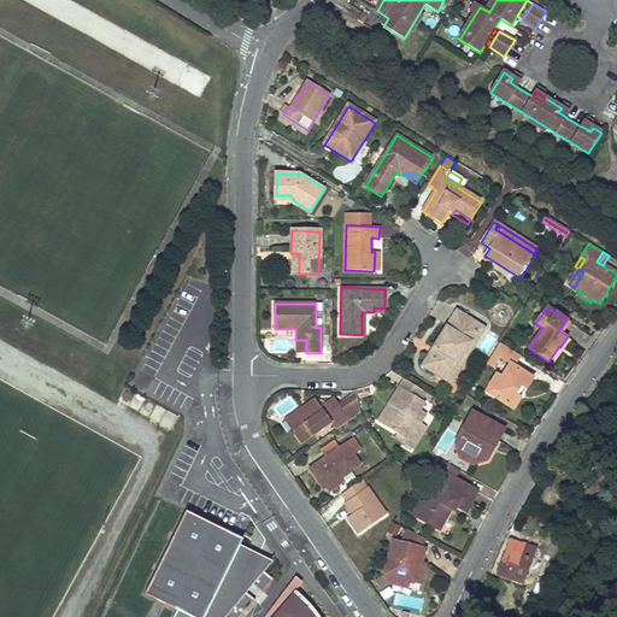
[(428,356),(422,366),(447,382),(475,336),(480,339),(486,329),(456,311),(432,350),(436,353),(434,359),(428,356)]
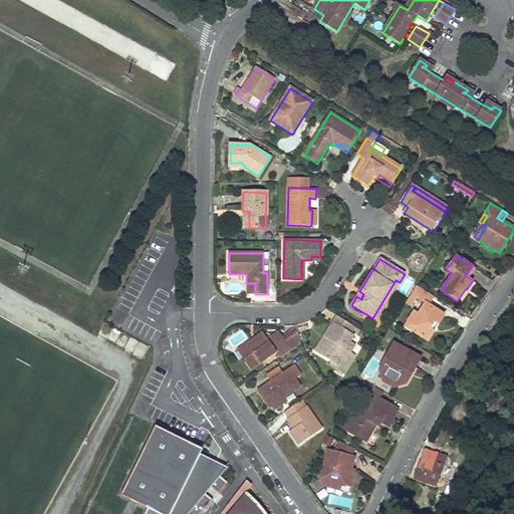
[(475,268),(472,266),(465,275),(468,277),(475,268)]
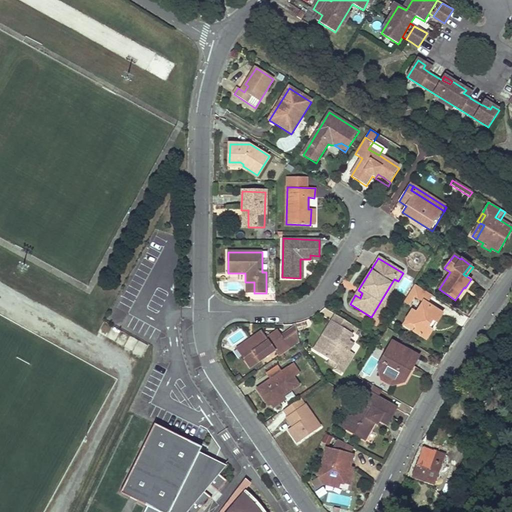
[(374,319),(398,281),(394,279),(371,317),(374,319)]
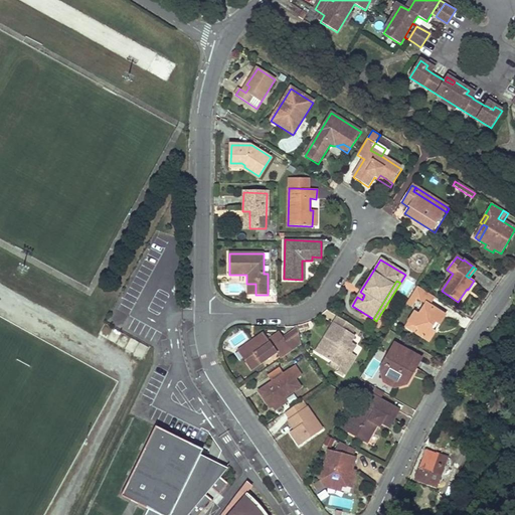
[(255,284),(246,284),(246,295),(255,295),(255,284)]
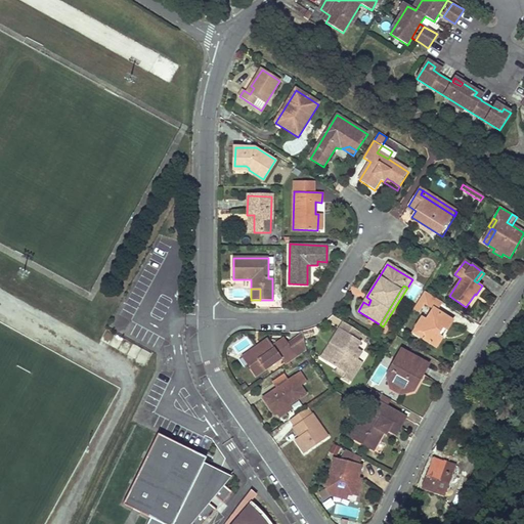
[(437,311),(442,302),(425,291),(418,302),(424,306),(425,304),(434,309),(427,320),(423,317),(417,328),(426,333),(427,337),(425,340),(436,347),(443,337),(439,334),(443,329),(446,331),(452,320),(437,311)]
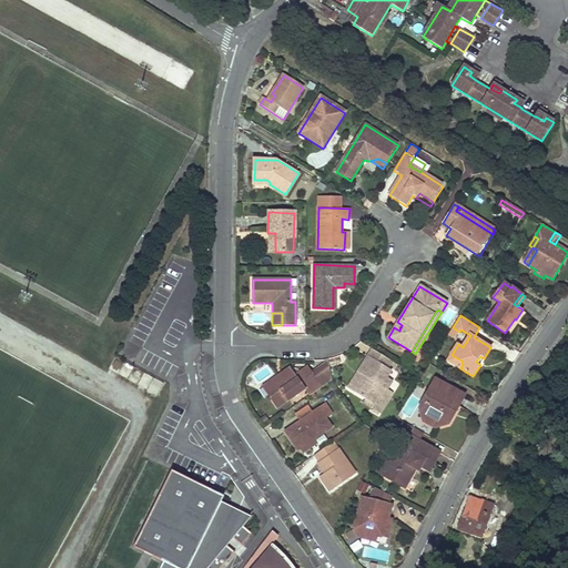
[(455,338),(459,332),(453,327),(448,334),(455,338)]
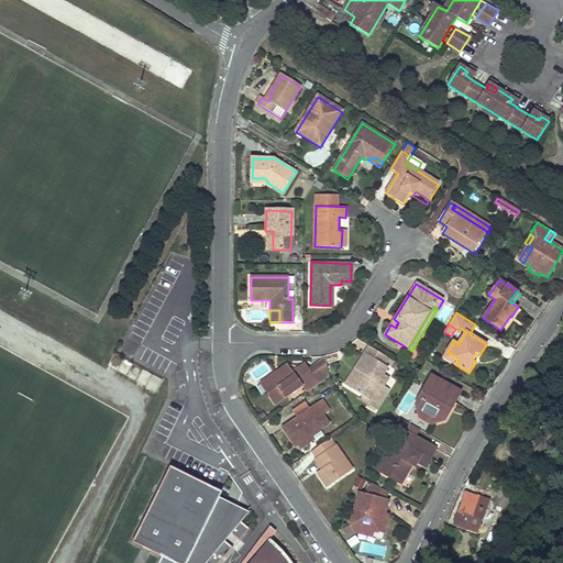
[(370,346),(366,353),(388,367),(393,361),(370,346)]
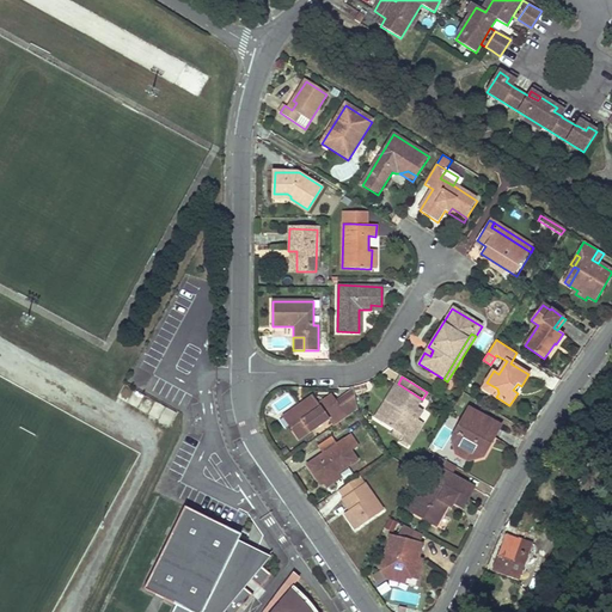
[(497,389),(487,383),(483,389),(496,397),(499,393),(497,389)]
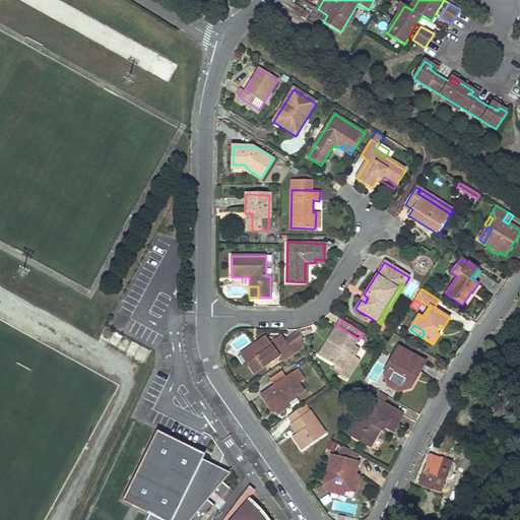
[(359,339),(338,326),(329,340),(333,343),(324,358),(335,365),(343,370),(341,373),(348,378),(360,360),(354,356),(349,353),(354,346),(359,339)]
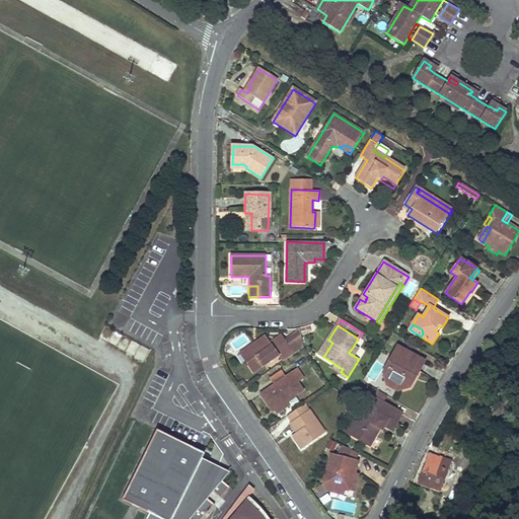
[(300,330),(286,341),(291,348),(280,356),(284,362),(304,348),(301,334),(300,330)]
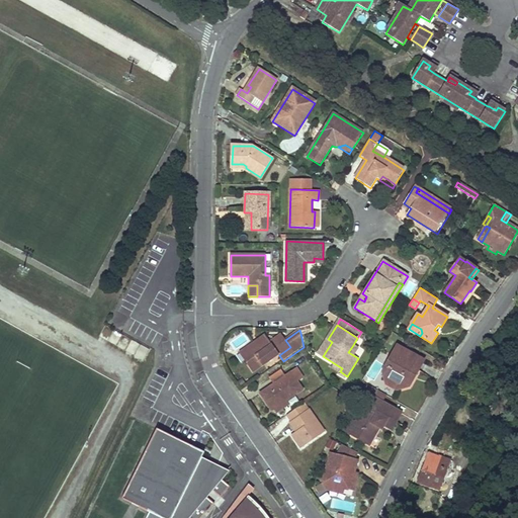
[(256,343),(246,350),(251,357),(246,361),(254,372),(279,355),(290,347),(285,340),(282,335),(270,343),(265,336),(259,341),(260,343),(257,345),(256,343)]
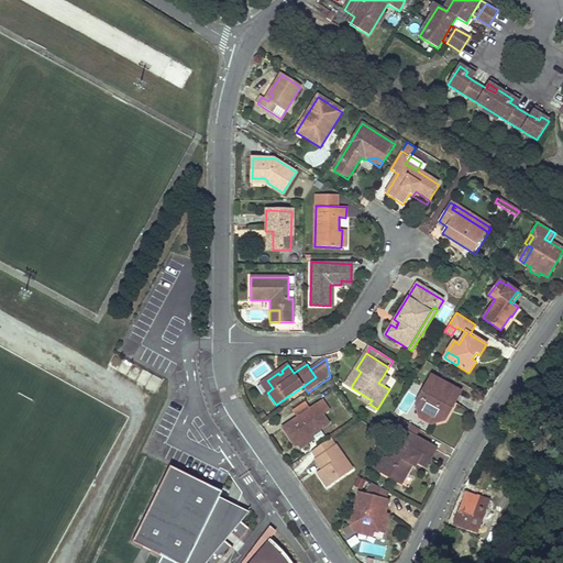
[(361,372),(356,368),(346,385),(351,387),(361,372)]
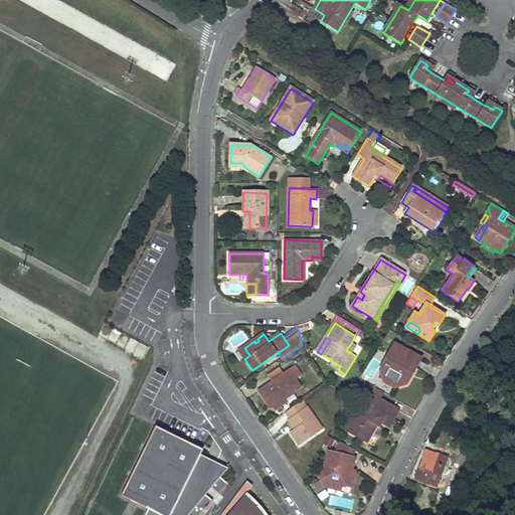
[(346,350),(351,353),(356,346),(351,343),(346,350)]
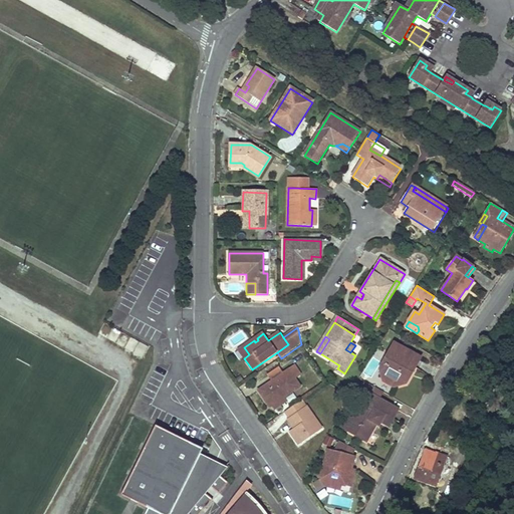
[(421,357),(394,343),(381,367),(382,375),(388,374),(397,379),(398,384),(408,382),(411,376),(408,374),(412,367),(415,368),(421,357)]
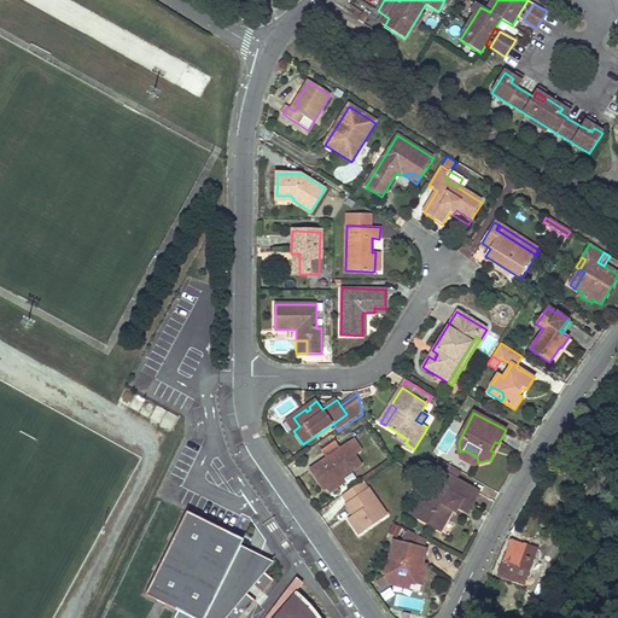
[(299,426),(293,418),(287,421),(293,431),(299,426)]
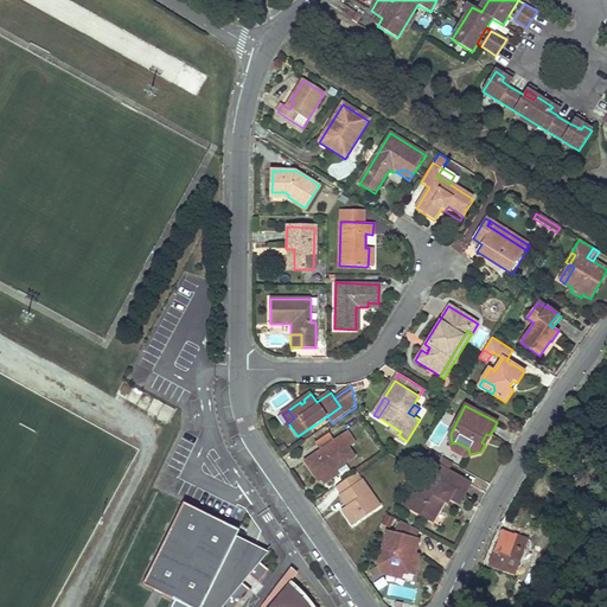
[(324,451),(307,462),(320,481),(324,479),(337,470),(357,457),(350,447),(356,442),(350,433),(337,442),(324,451)]
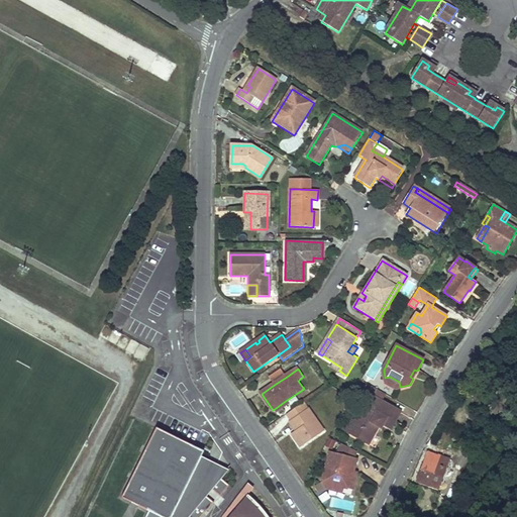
[(272,378),(276,384),(287,377),(283,371),(272,378)]
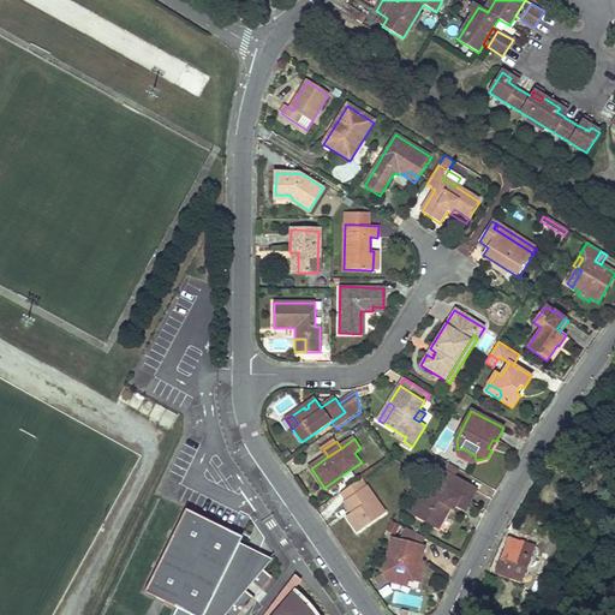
[(464,448),(458,449),(459,457),(470,461),(476,460),(475,454),(464,448)]
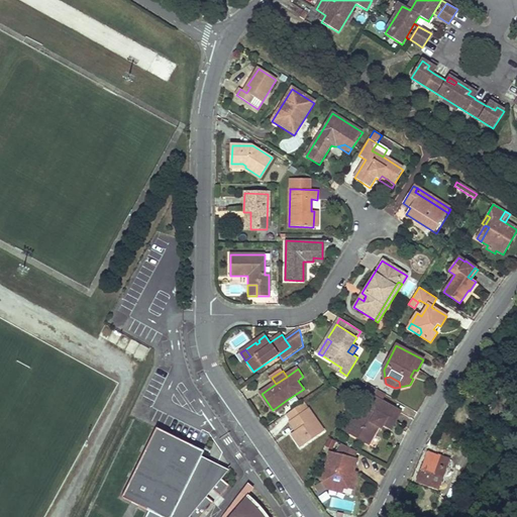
[(386,395),(368,384),(364,392),(374,397),(363,416),(352,434),(369,444),(379,426),(381,423),(384,425),(392,429),(402,413),(382,402),(386,395)]
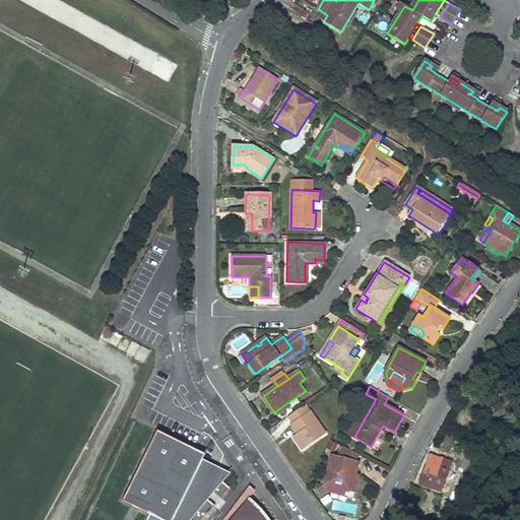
[(288,402),(277,410),(279,414),(291,406),(288,402)]
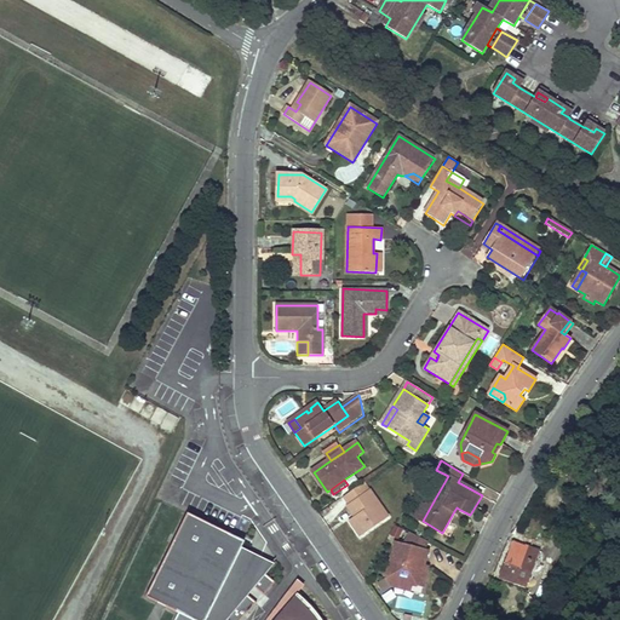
[(365,483),(345,497),(351,505),(359,516),(356,517),(351,521),(362,537),(391,517),(372,489),(371,491),(365,483)]
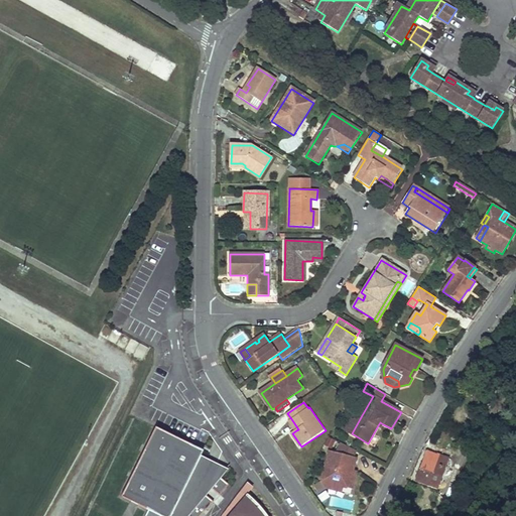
[(345,430),(352,433),(362,415),(359,414),(355,420),(352,418),(345,430)]
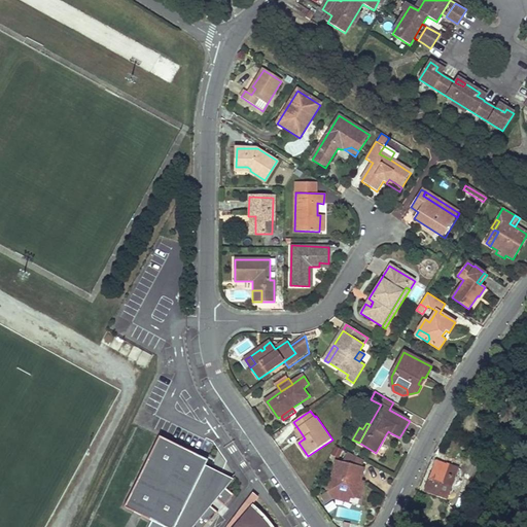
[(295,430),(303,440),(305,438),(299,429),(295,430)]
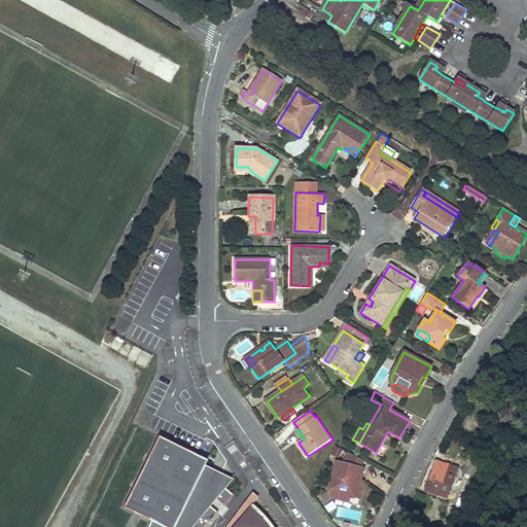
[(141,517),(153,522),(150,526),(207,526),(219,513),(210,505),(216,498),(225,506),(235,495),(225,487),(222,490),(208,484),(213,472),(205,468),(209,461),(160,436),(125,508),(132,512),(141,517)]
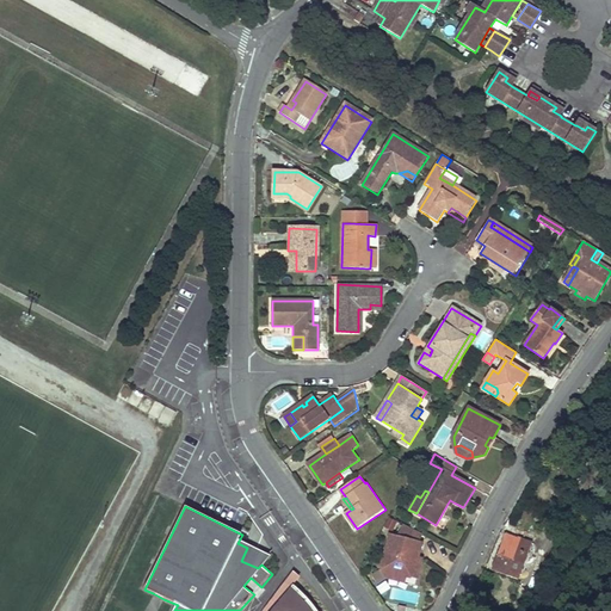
[(420,532),(403,524),(396,537),(389,536),(384,554),(381,554),(377,566),(386,578),(403,582),(405,575),(417,579),(423,559),(418,557),(421,544),(415,542),(420,532)]
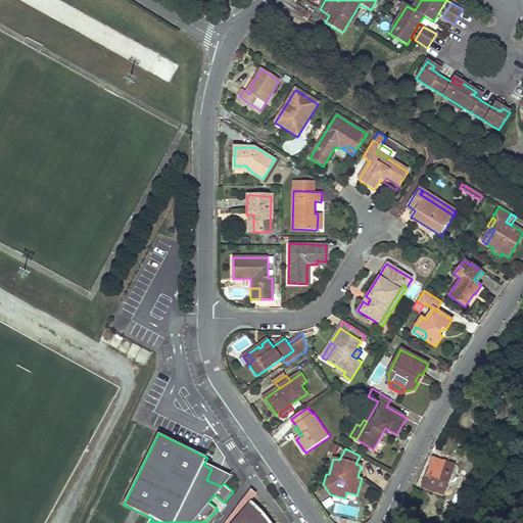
[(420,484),(431,456),(427,454),(415,481),(420,484)]
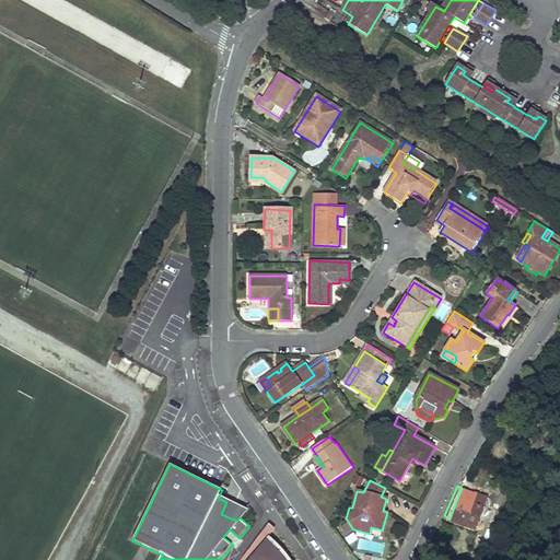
[(487,498),(462,488),(450,518),(474,529),(487,498)]
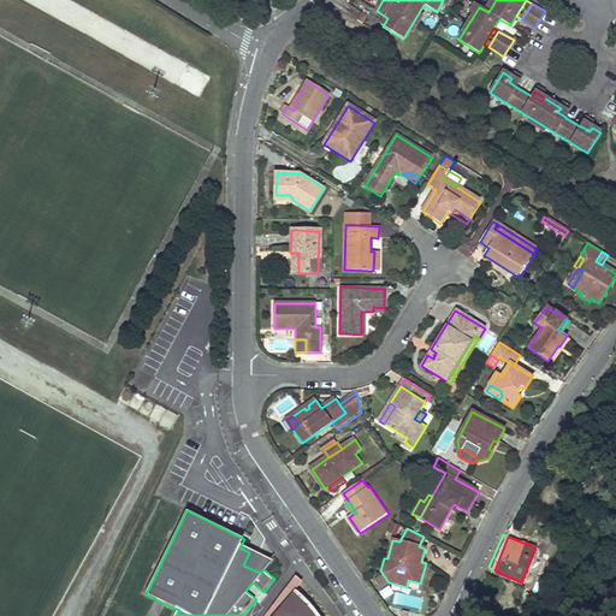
[(319,615),(313,606),(296,591),(289,598),(289,602),(288,608),(286,612),(283,615),(319,615)]
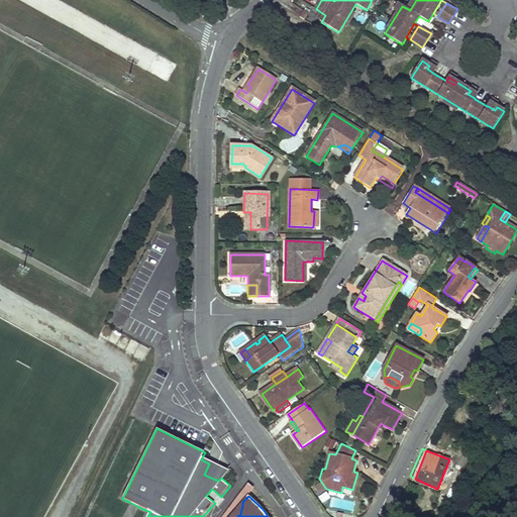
[(242,502),(229,516),(237,516),(240,514),(241,510),(242,505),(242,502)]
